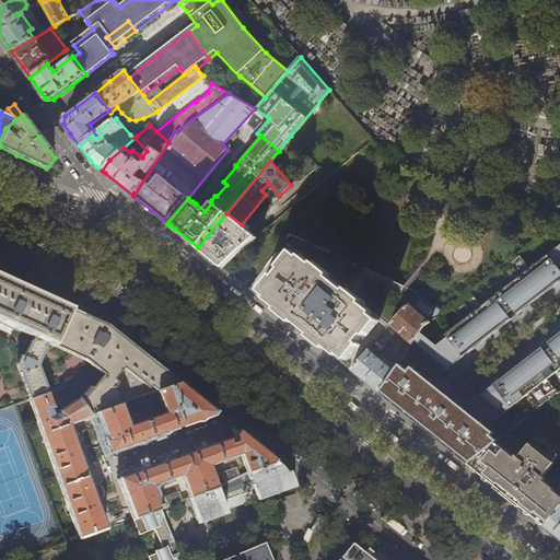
[(259,238),(242,224),(226,213),(198,247),(206,254),(221,266),(223,268),(259,238)]
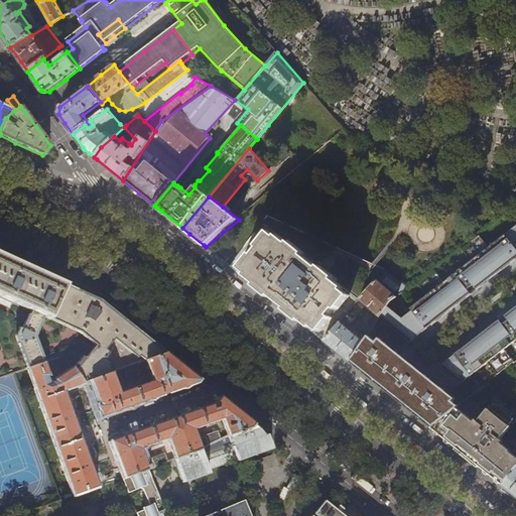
[(359,300),(385,270),(267,216),(231,267),(252,284),(288,313),(299,321),(319,338),(324,341),(358,302),(359,300)]
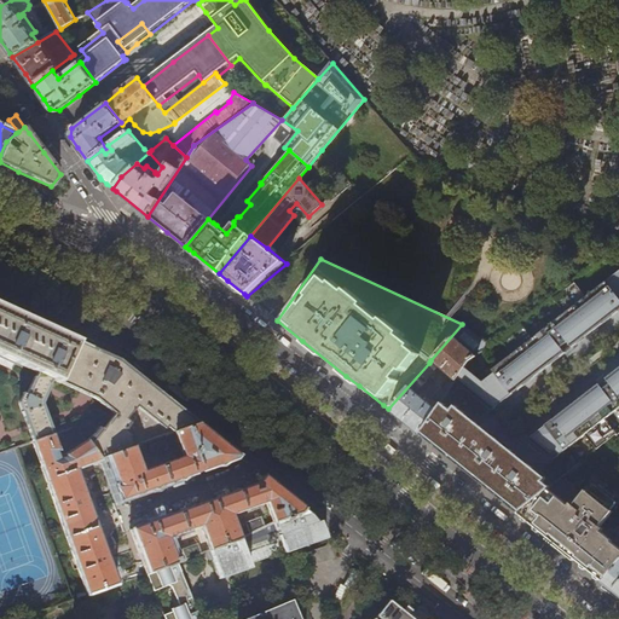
[(618,311),(618,272),(585,298),(574,283),(553,299),(565,314),(532,339),(521,323),(499,339),(512,354),(492,369),(493,372),(481,381),(464,368),(420,434),(424,438),(441,452),(451,460),(462,468),(499,498),(518,513),(547,490),(554,485),(520,458),(503,445),(493,437),(491,434),(484,428),(475,422),(480,417),(481,418),(487,414),(513,394),(516,392),(519,389),(537,376),(542,372),(565,354),(568,351),(574,347),(590,335),(595,331),(612,318),(618,313),(618,311)]
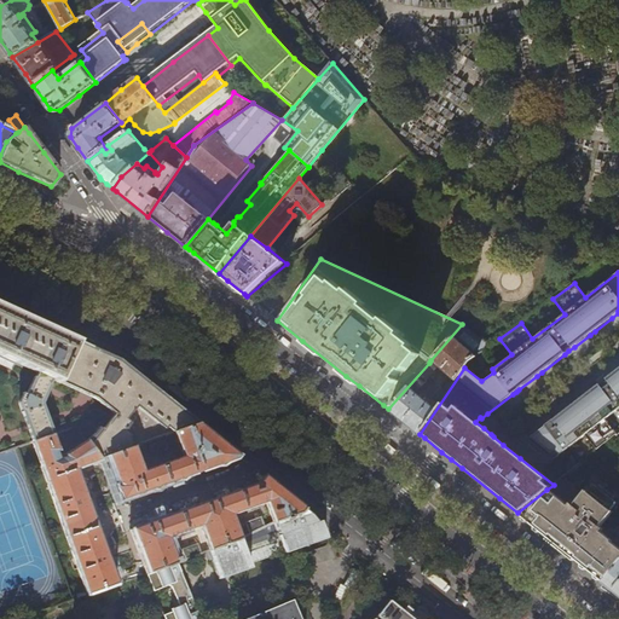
[(106,354),(0,305),(0,356),(38,374),(36,379),(35,377),(27,394),(24,394),(19,404),(33,443),(53,435),(42,404),(51,386),(50,385),(52,380),(96,400),(115,415),(102,431),(99,428),(91,438),(86,441),(99,460),(105,458),(134,447),(146,443),(162,438),(173,433),(198,424),(120,360),(106,354)]
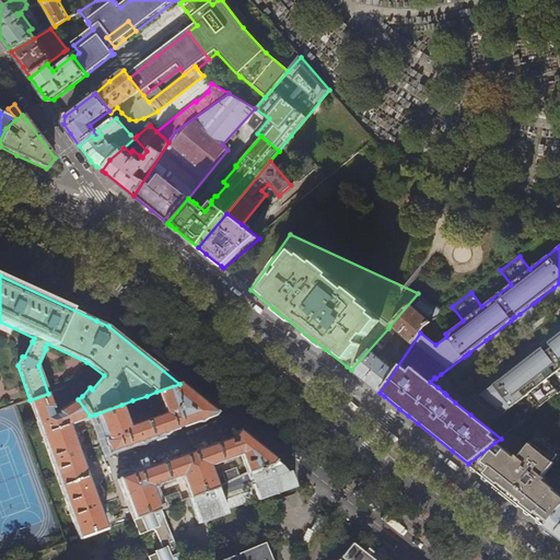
[(443,312),(418,293),(389,326),(407,340),(387,364),(373,353),(376,349),(377,350),(381,350),(393,336),(392,335),(394,333),(388,328),(351,370),(368,384),(380,393),(420,333),(423,326),(443,312)]
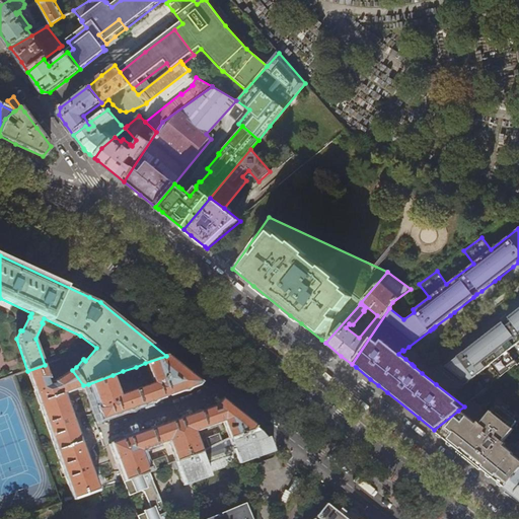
[(485,295),(482,291),(476,294),(473,297),(476,301),(485,295)]
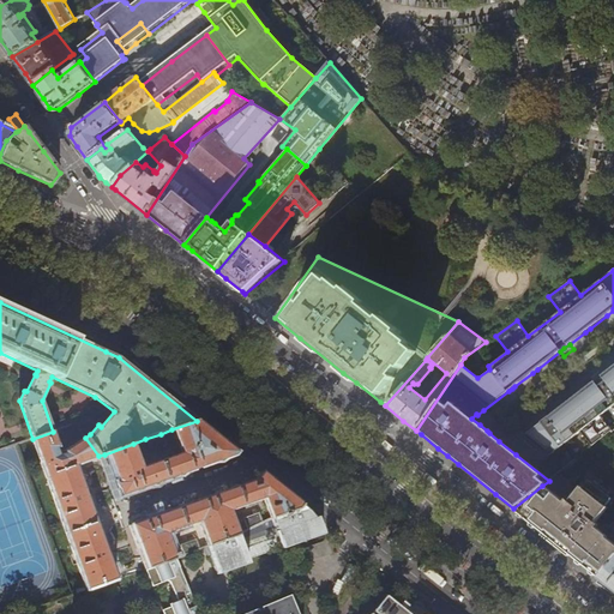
[(613,429),(602,415),(613,405),(613,366),(603,375),(597,379),(594,383),(571,399),(566,404),(559,410),(549,417),(542,422),(524,437),(549,456),(581,432),(591,446),(613,429)]
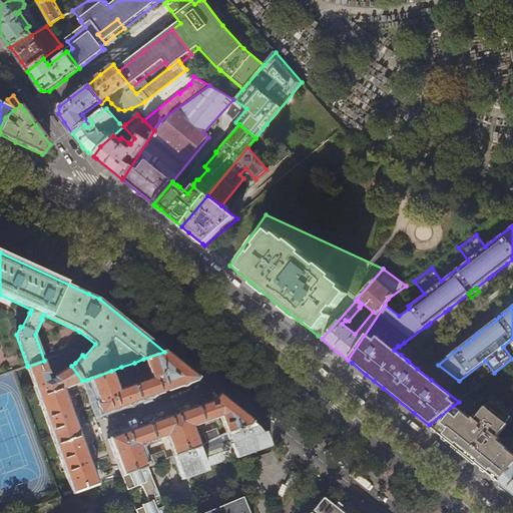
[(499,317),(504,314),(501,309),(493,316),(496,320),(499,317)]
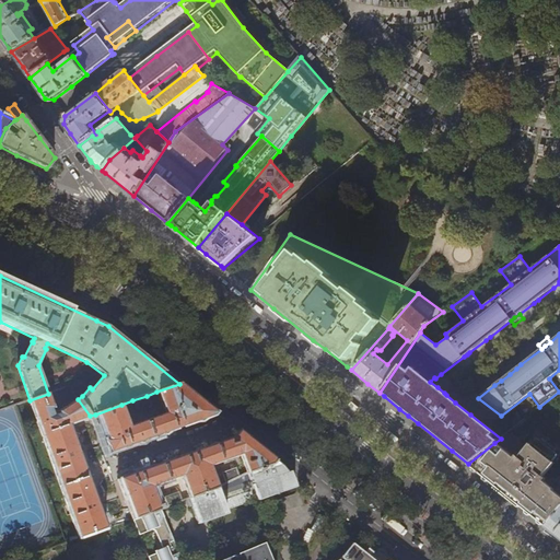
[(217,412),(179,384),(156,392),(165,413),(129,427),(121,405),(95,415),(103,436),(102,436),(108,454),(212,416),(217,412)]
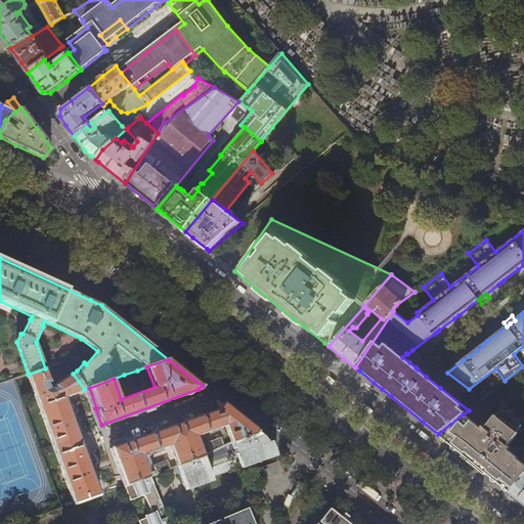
[(50,382),(45,368),(28,375),(74,504),(99,495),(64,397),(84,390),(84,389),(73,374),(54,386),(55,388),(50,389),(48,383),(50,382)]
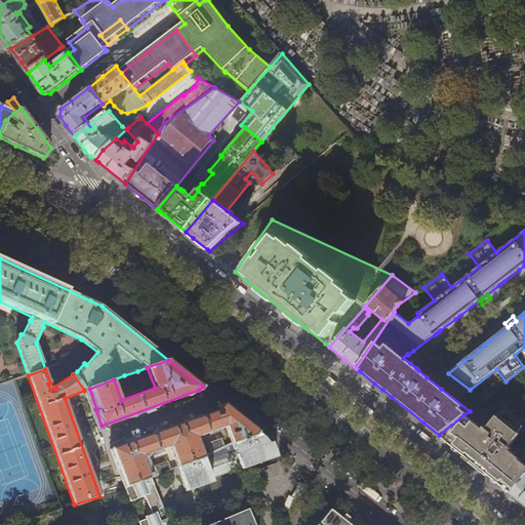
[(139,378),(137,371),(124,375),(127,384),(139,378)]
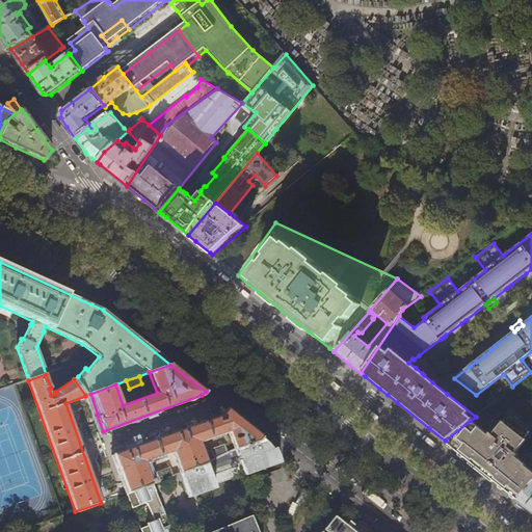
[(258,441),(261,436),(227,409),(221,416),(112,455),(117,472),(118,472),(126,494),(151,484),(156,482),(154,479),(150,480),(143,462),(171,452),(180,473),(203,464),(206,463),(198,443),(228,432),(235,450),(258,441)]
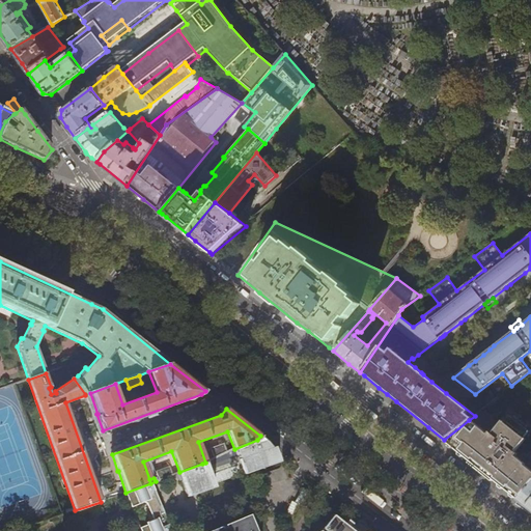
[(525,465),(514,456),(516,454),(514,452),(525,440),(523,438),(528,431),(525,429),(526,427),(513,417),(511,419),(508,417),(503,423),(501,422),(491,435),(488,432),(486,434),(469,420),(444,440),(450,444),(480,469),(499,484),(519,499),(530,482),(530,471),(524,466),(525,465)]
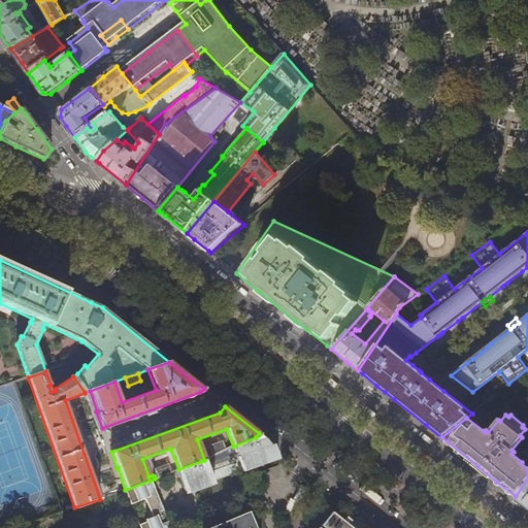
[(263,436),(259,433),(256,437),(233,447),(230,448),(224,451),(211,456),(204,460),(201,461),(178,469),(187,494),(212,485),(211,482),(241,471),(241,472),(277,459),(273,444),(268,446),(267,443),(266,442),(264,440),(261,437),(263,436)]
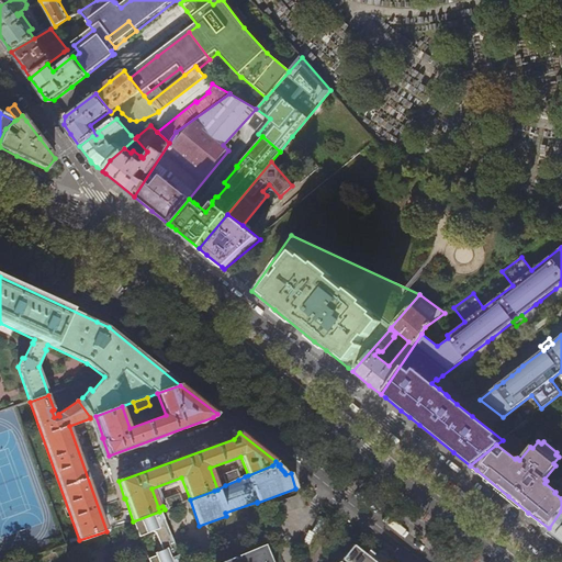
[(225,485),(238,480),(236,470),(222,475),(225,485)]
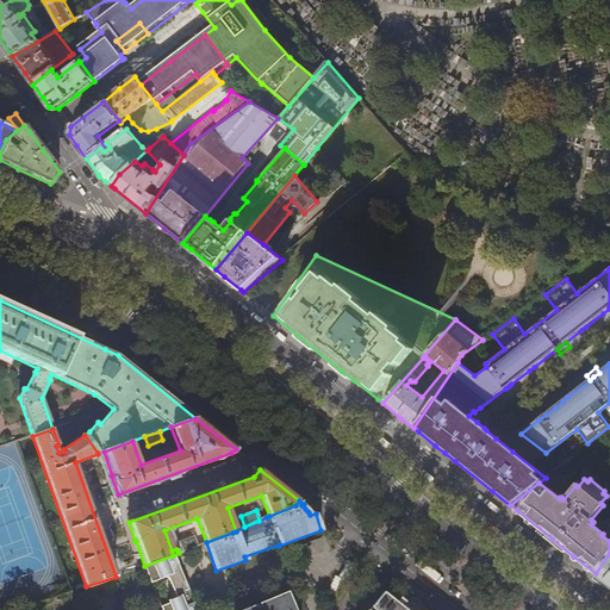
[(179,541),(182,552),(198,546),(194,536),(179,541)]
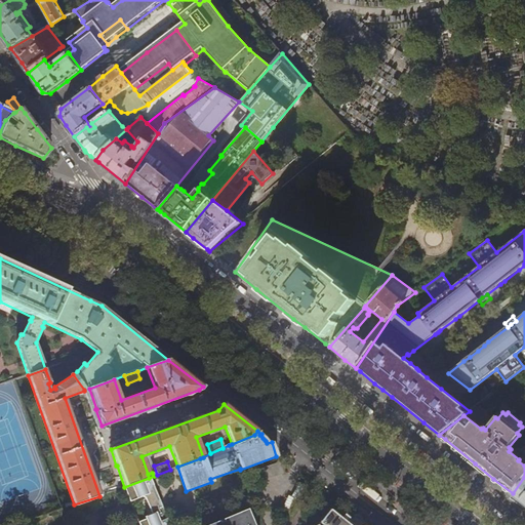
[(524,477),(513,493),(524,502),(524,477)]
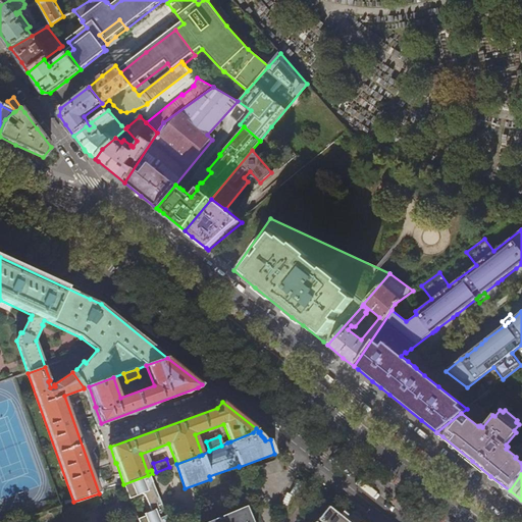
[(167,521),(148,475),(123,484),(122,484),(129,501),(141,496),(144,497),(151,515),(138,520),(138,521),(167,521)]
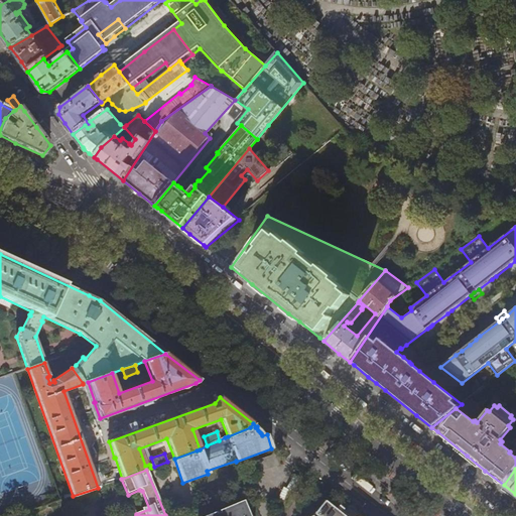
[(249,515),(243,501),(205,515),(249,515)]
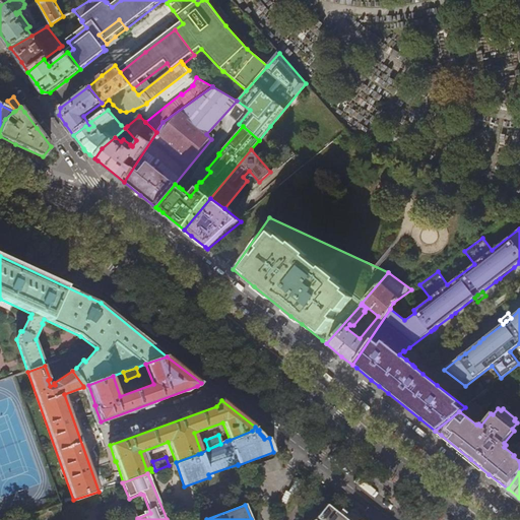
[(345,519),(327,505),(314,519),(313,519),(345,519)]
